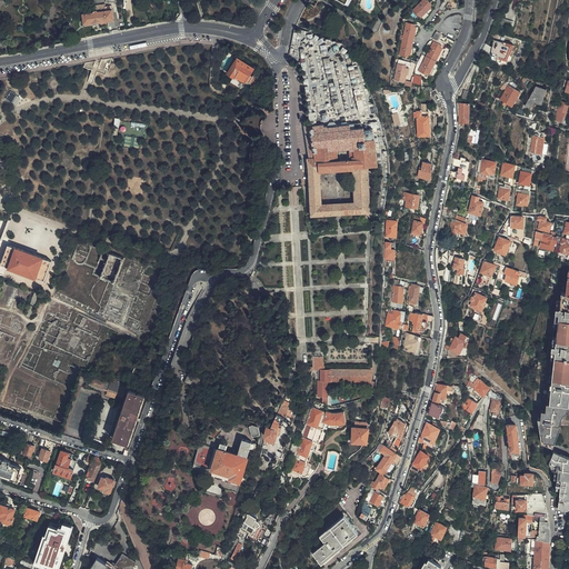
[(425,15),(431,8),(428,5),(429,3),(425,0),(423,0),(413,11),(421,19),(425,15)]
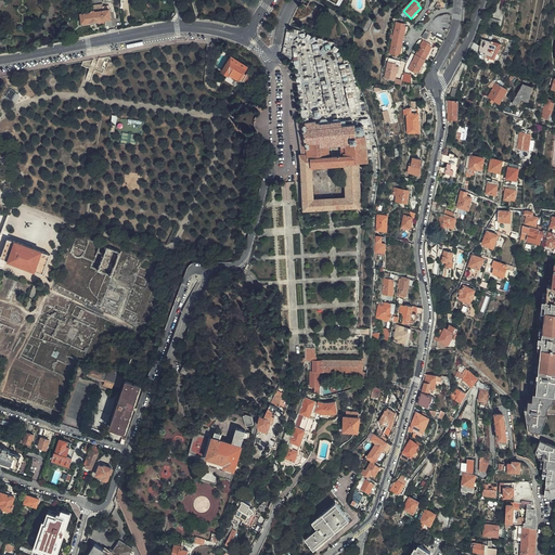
[(111,18),(110,10),(82,13),(80,14),(82,23),(111,18)]
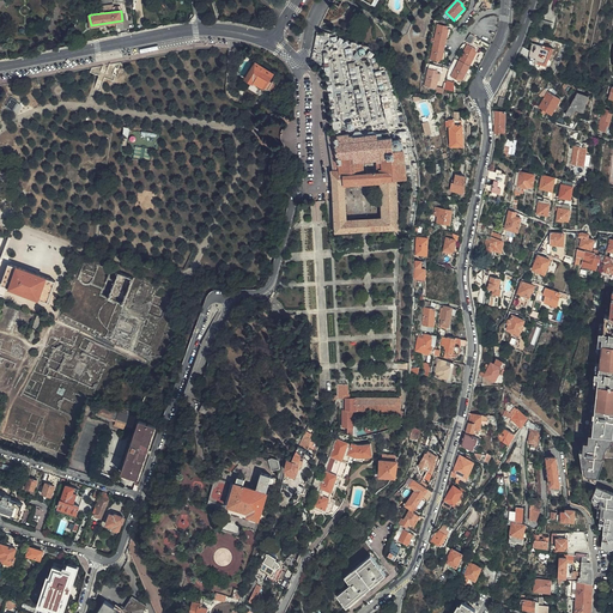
[(435,43),(445,46),(448,30),(444,29),(444,26),(438,25),(435,43)]
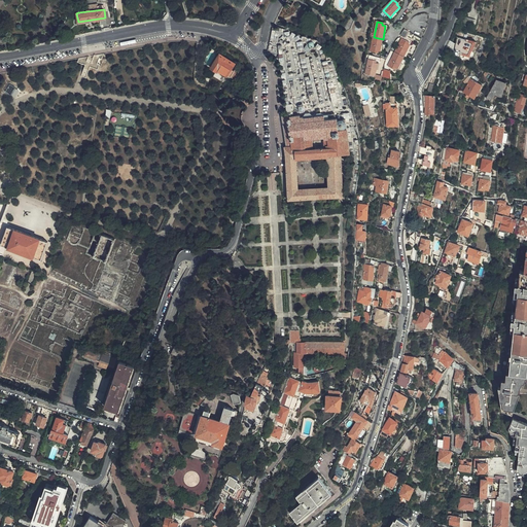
[(467,39),(458,36),(456,43),(455,50),(454,56),(462,58),(468,45),(466,44),(467,39)]
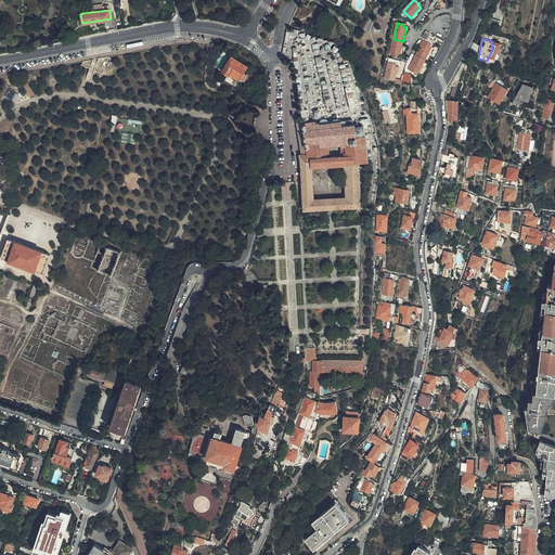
[(400,54),(403,41),(394,39),(390,54),(397,55),(397,53),(400,54)]
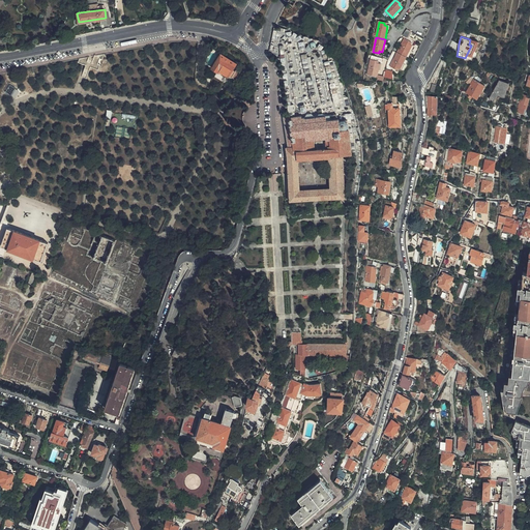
[(398,53),(406,57),(410,52),(413,46),(409,43),(410,41),(405,38),(404,39),(398,53)]
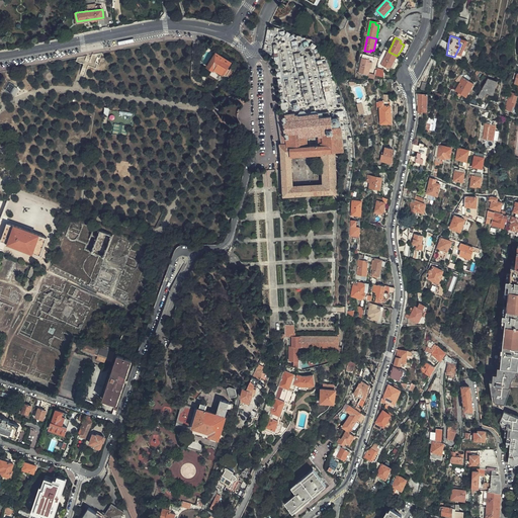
[(439,46),(445,48),(447,41),(442,38),(439,46)]
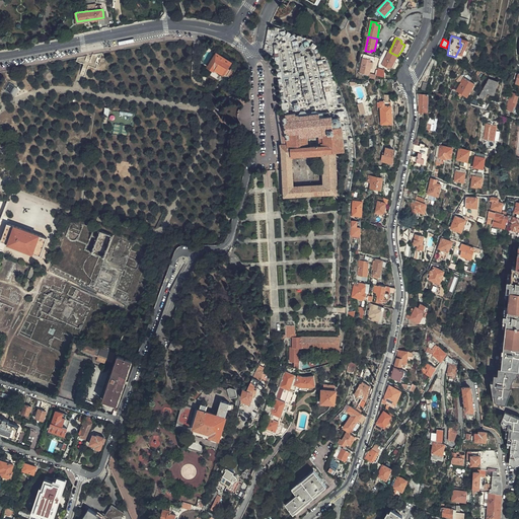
[(469,41),(460,39),(459,44),(461,45),(455,57),(461,58),(469,41)]
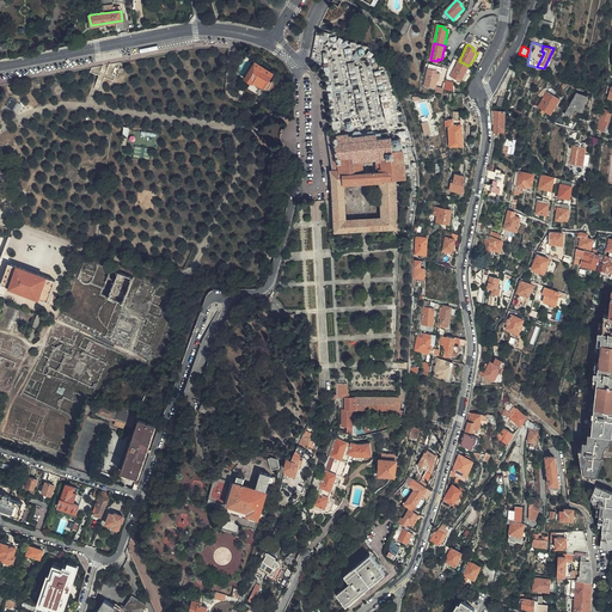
[(555,49),(554,48),(544,68),(546,69),(548,66),(549,66),(550,66),(551,65),(551,63),(552,62),(551,61),(551,60),(550,59),(555,49)]
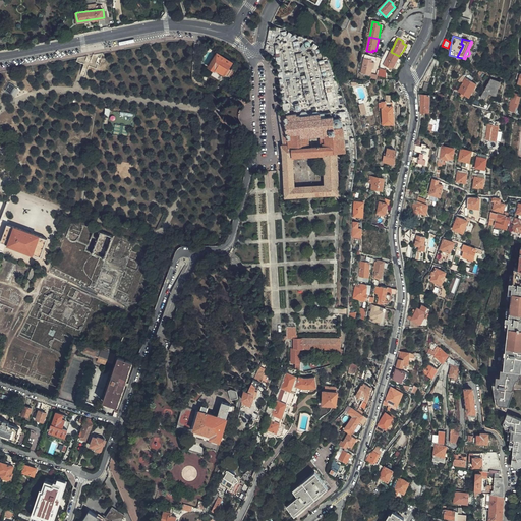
[(393,67),(399,56),(391,52),(384,65),(388,68),(390,66),(393,67)]
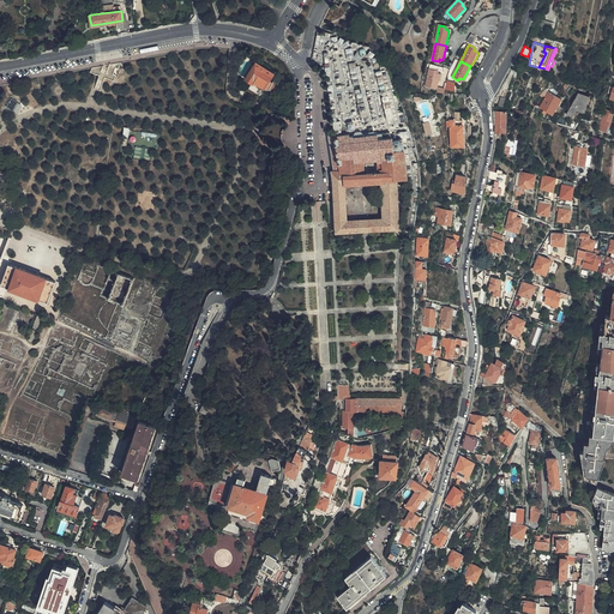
[(270,78),(272,73),(256,62),(247,77),(253,82),(254,80),(272,91),(278,83),(274,80),(274,79),(270,78)]
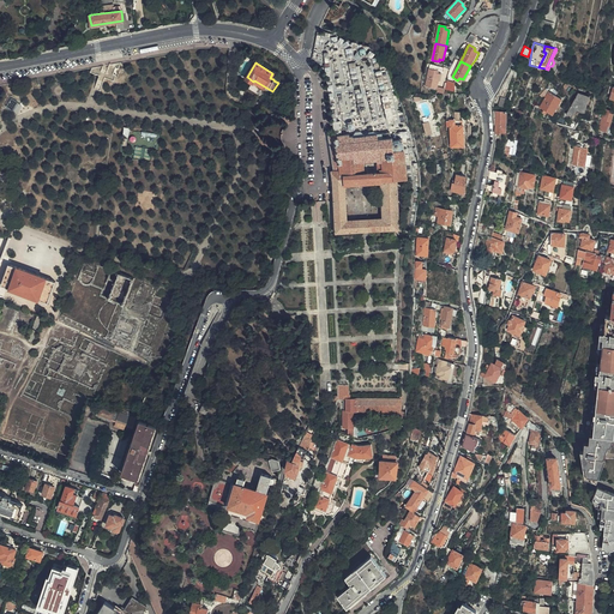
[(435,88),(439,74),(435,72),(435,70),(429,68),(428,72),(425,85),(435,88)]
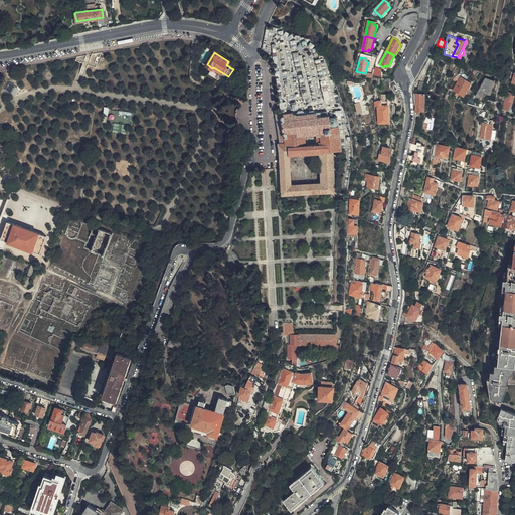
[(374,74),(381,75),(382,68),(375,67),(374,74)]
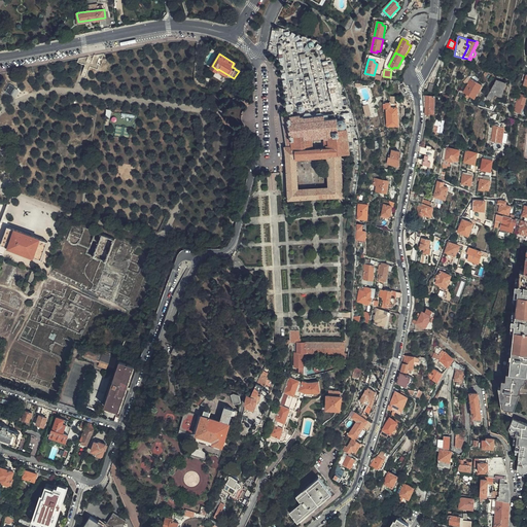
[(473,100),(482,85),(467,76),(463,82),(465,83),(466,82),(467,83),(463,92),(466,95),(465,97),(468,99),(469,97),(473,100)]
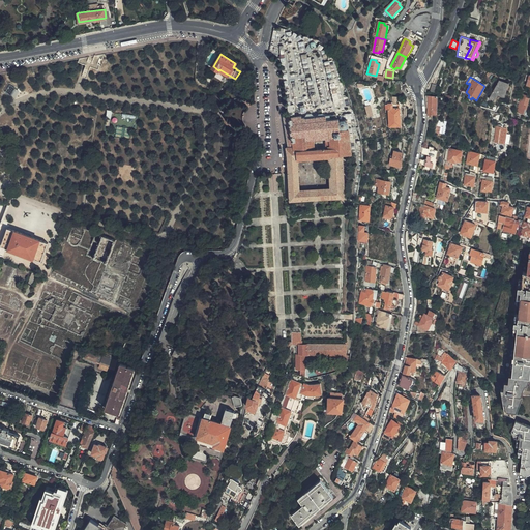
[(505,97),(508,84),(500,82),(495,92),(490,100),(495,102),(498,96),(505,97)]
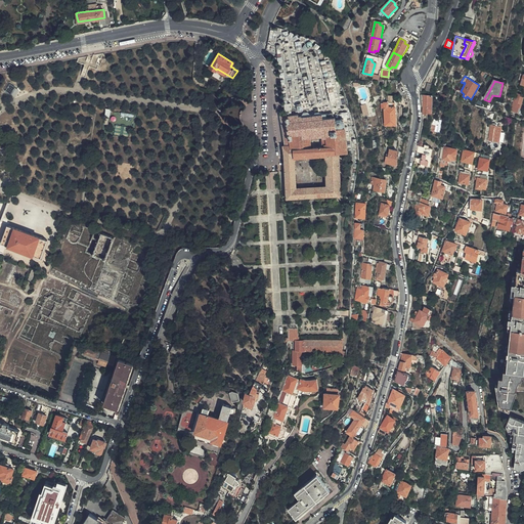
[(400,82),(397,84),(393,86),(396,91),(397,90),(403,87),(401,83),(400,82)]
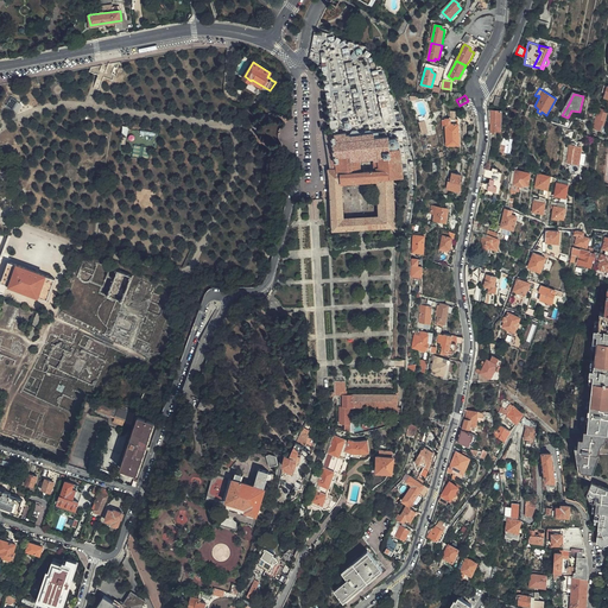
[(601,126),(606,109),(597,108),(596,109),(593,128),(599,130),(600,126),(601,126)]
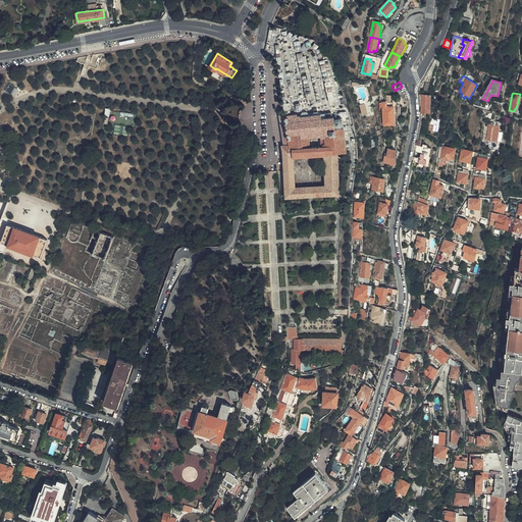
[(422,112),(429,113),(431,96),(420,94),(421,103),(423,103),(422,112)]
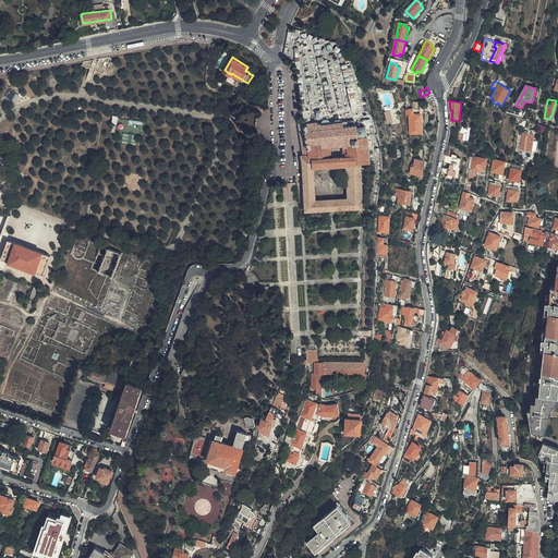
[(417,113),(417,109),(405,109),(405,114),(409,114),(410,133),(422,132),(421,113),(417,113)]
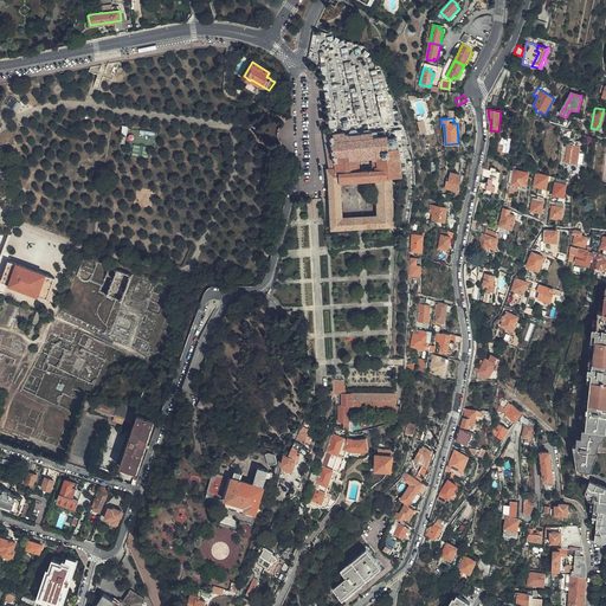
[(117,144),(109,143),(109,148),(115,148),(115,152),(118,152),(120,137),(114,136),(115,130),(118,130),(118,126),(111,124),(110,140),(117,140),(117,144)]
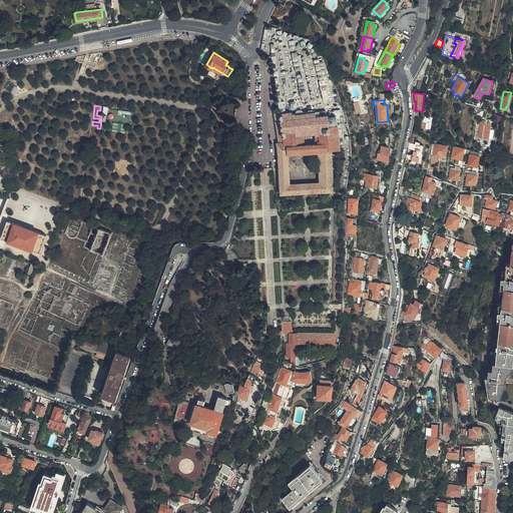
[(283,113),(281,113),(283,130),(319,128),(319,131),(331,130),(331,123),(331,121),(334,122),(336,121),(338,119),(337,116),(335,114),(332,114),(330,115),(329,112),(321,113),(321,109),(283,111),(283,113)]
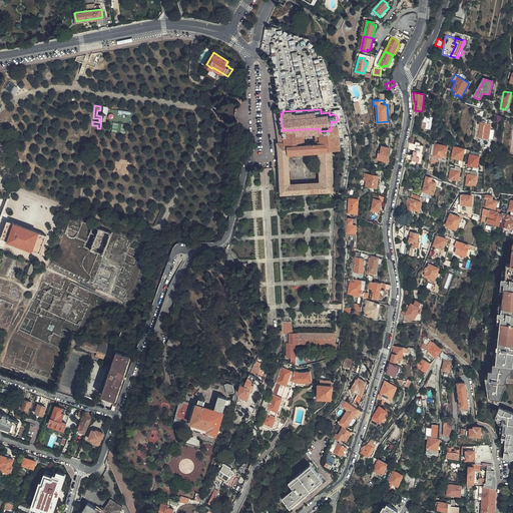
[(275,111),(280,141),(284,140),(283,130),(281,113),(280,110),(278,110),(275,111)]
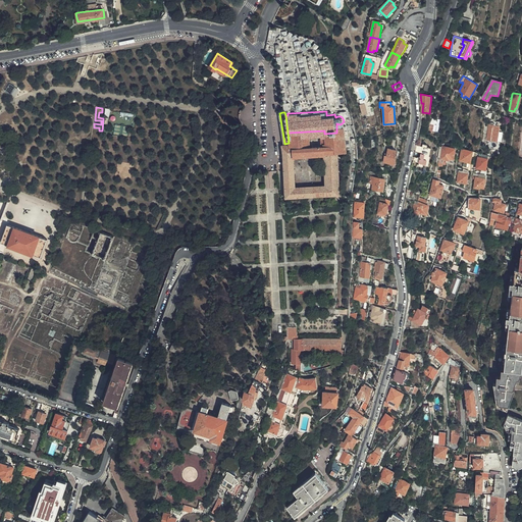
[(521,160),(521,121),(512,119),(507,159),(512,159),(521,160)]
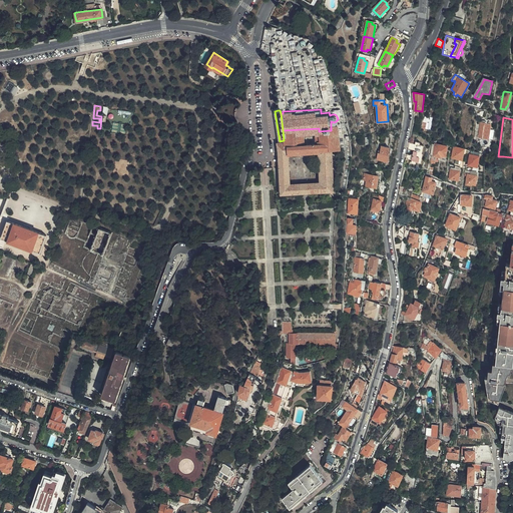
[(331,123),(331,130),(319,131),(319,128),(283,130),(284,140),(280,141),(278,141),(280,168),(282,194),(336,191),(333,148),(341,147),(339,123),(331,123)]
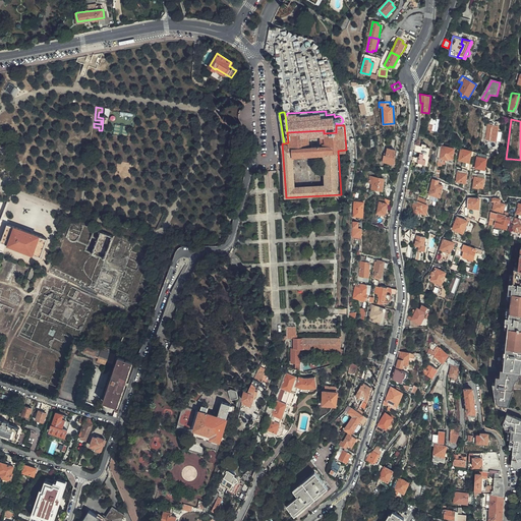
[(423,146),(422,148),(421,154),(420,160),(419,164),(418,167),(423,168),(423,166),(428,167),(430,157),(429,157),(431,150),(427,149),(427,147),(423,146)]
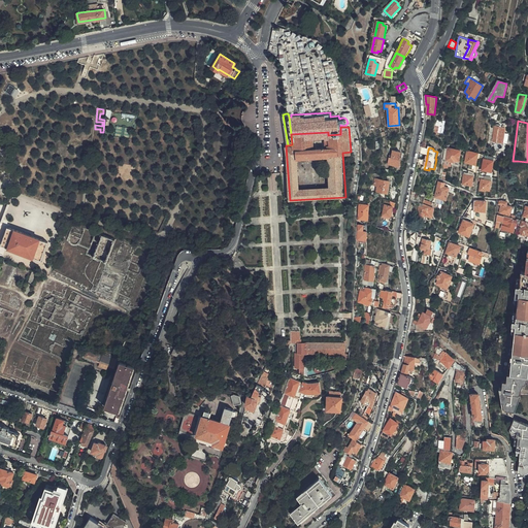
[(459,164),(460,151),(453,150),(448,149),(447,150),(446,161),(455,162),(455,164),(459,164)]
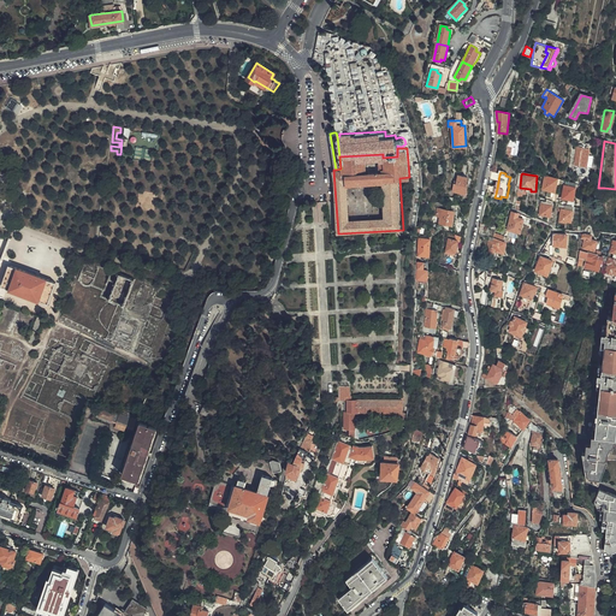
[(466,193),(468,183),(467,182),(467,177),(457,175),(454,190),(466,193)]
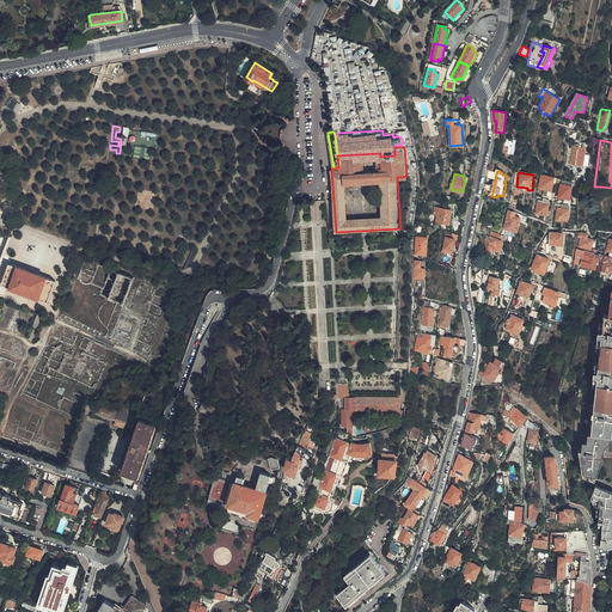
[(554,177),(540,175),(538,188),(551,190),(554,177)]
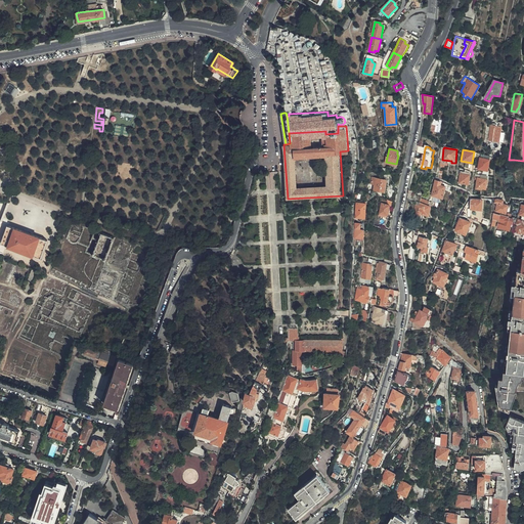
[(487,170),(489,159),(479,158),(478,169),(487,170)]
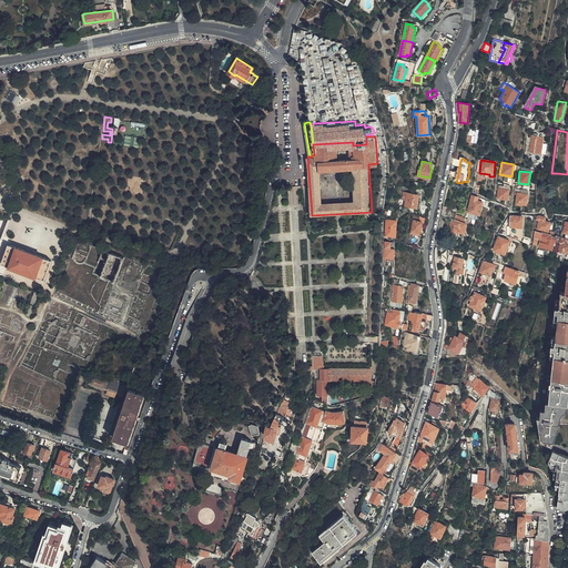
[(262,183),(264,183),(265,183),(267,182),(269,181),(269,179),(269,176),(269,175),(267,173),(265,172),(264,172),(262,172),(260,173),(259,174),(257,175),(257,178),(257,180),(259,181),(260,182),(262,183)]
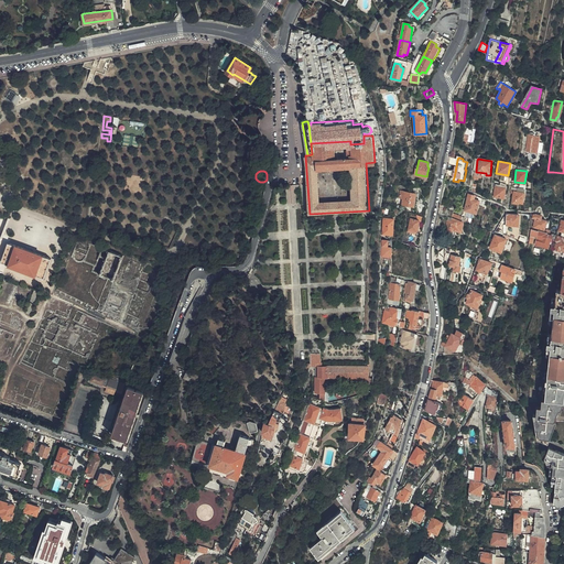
[(503,198),(506,184),(503,183),(496,181),(494,197),(503,198)]
